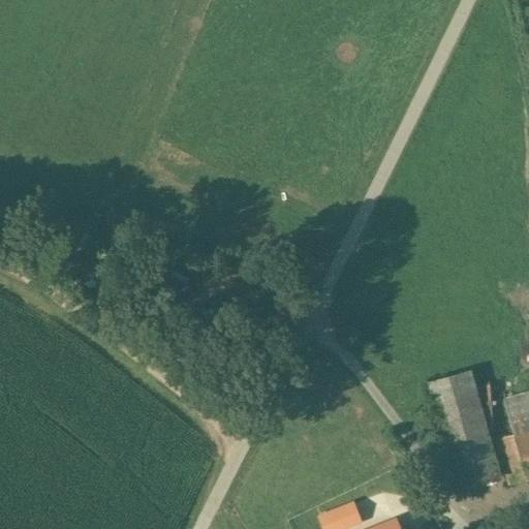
[(497,474),(468,371),(428,382),(457,486),(497,474)]
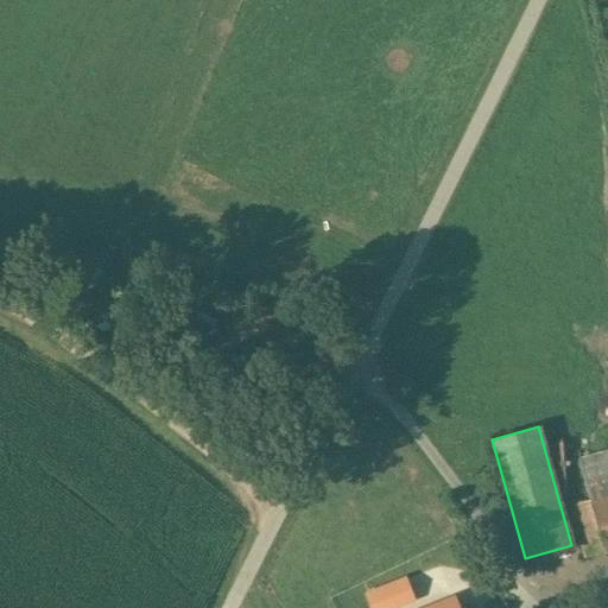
[(607,453),(577,462),(588,499),(607,492),(607,453)]
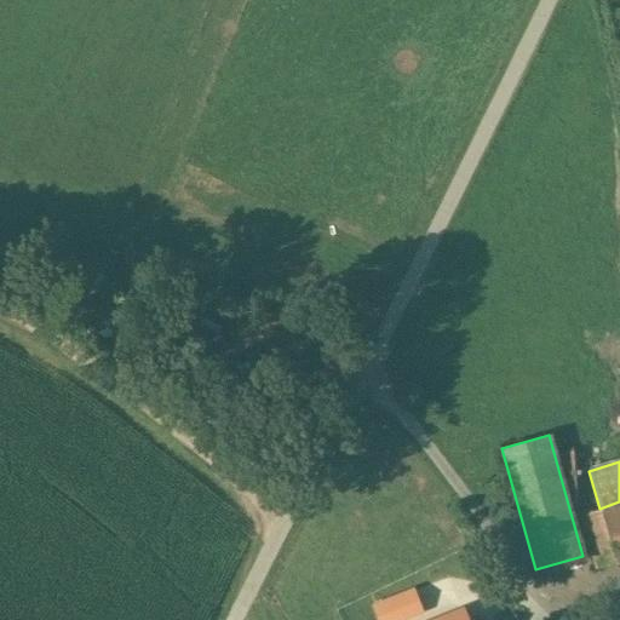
[(619,501),(600,509),(615,562),(619,561),(619,501)]
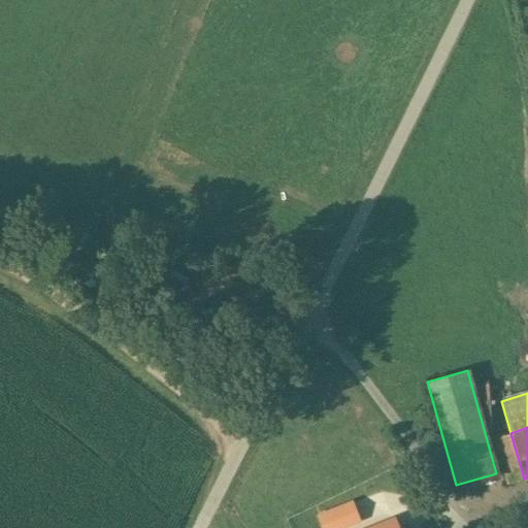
[(510,433),(495,437),(508,483),(524,479),(510,433)]
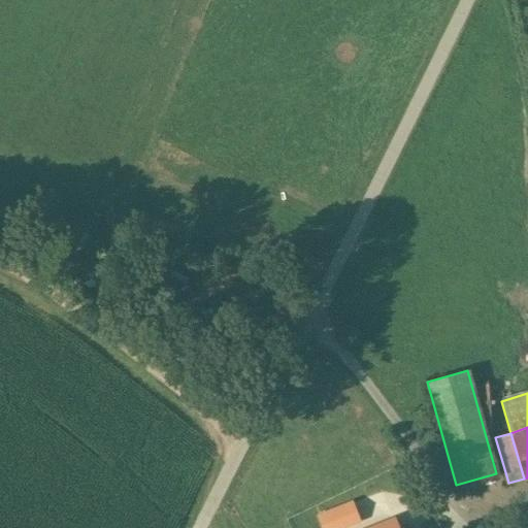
[(320,517),(324,527),(335,527),(359,519),(353,503),(320,517)]
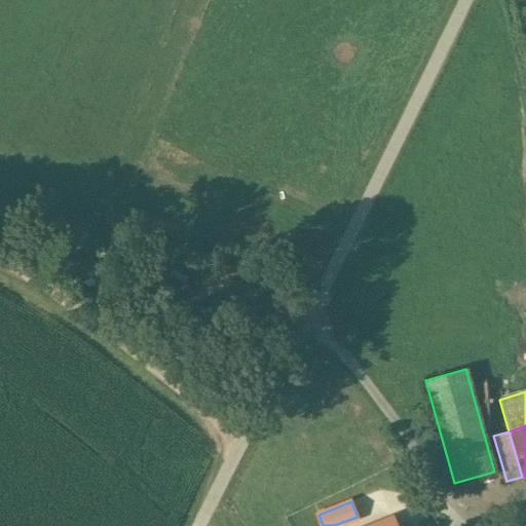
All buildings are outlined.
